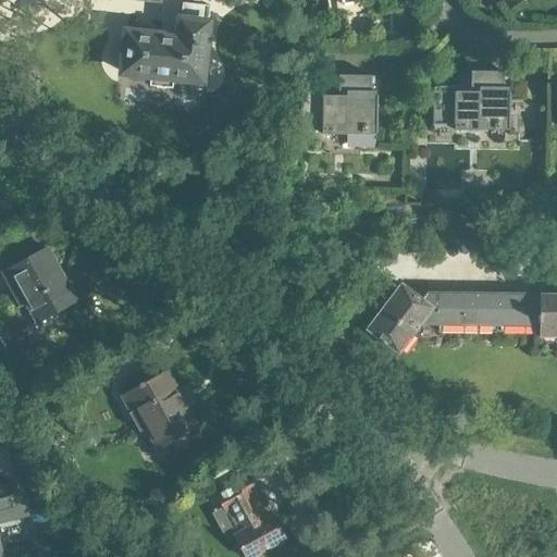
[(211,5),(183,2),(180,37),(127,32),(125,50),(122,50),(114,54),(113,60),(120,66),(124,66),(123,72),(131,73),(134,76),(141,77),(146,75),(181,78),(184,82),(192,83),(195,79),(202,81),(211,5)]
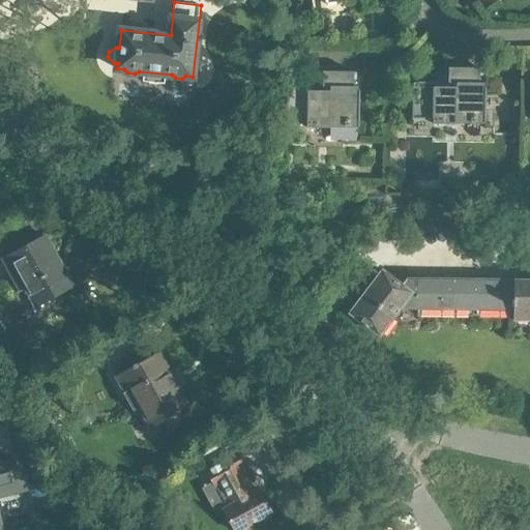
[(418,82),(414,82),(414,87),(413,87),(413,119),(434,119),(434,123),(457,124),(457,119),(471,119),(471,122),(477,122),(477,119),(484,119),(484,122),(487,122),(487,87),(484,87),(484,88),(480,87),(480,67),(457,67),(457,64),(451,64),(451,63),(445,63),(445,75),(449,75),(449,87),(437,87),(437,82),(418,82)]
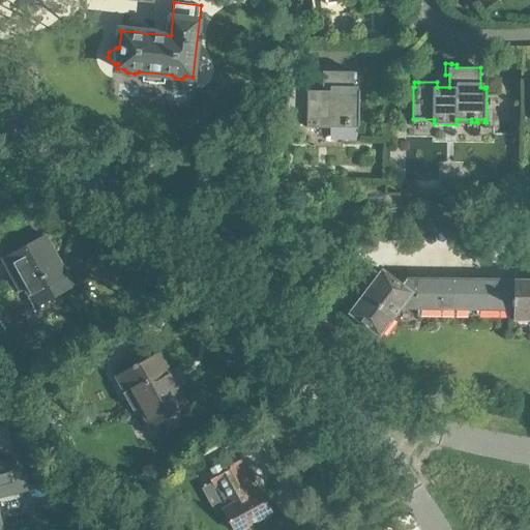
[(311,86),(293,85),(292,86),(288,86),(288,91),(287,91),(287,122),(307,123),(307,127),(330,127),(330,123),(346,123),(345,126),(351,126),(351,123),(358,123),(358,126),(360,126),(360,91),(359,91),(354,91),(355,71),(330,71),(330,68),(325,67),(319,66),(319,79),(323,79),(323,91),(311,91),(311,86)]
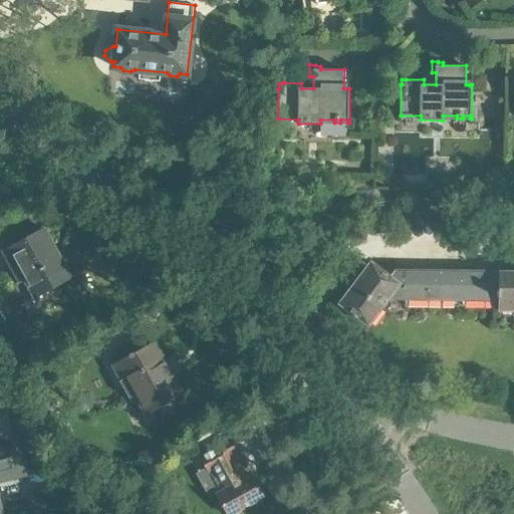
[(70,277),(44,229),(2,252),(11,268),(17,264),(34,297),(70,277)]
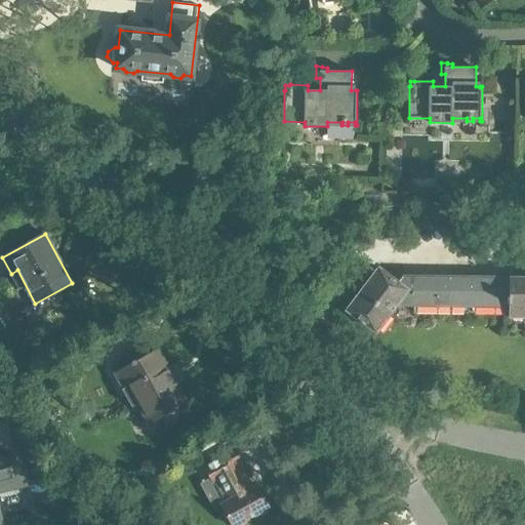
[(524,277),(402,276),(398,281),(378,268),(348,311),(377,331),(379,328),(387,330),(393,322),(389,317),(397,305),(414,305),(414,312),(416,312),(417,305),(458,305),(458,308),(465,308),(465,306),(506,306),(506,313),(510,313),(510,317),(524,316),(524,277)]
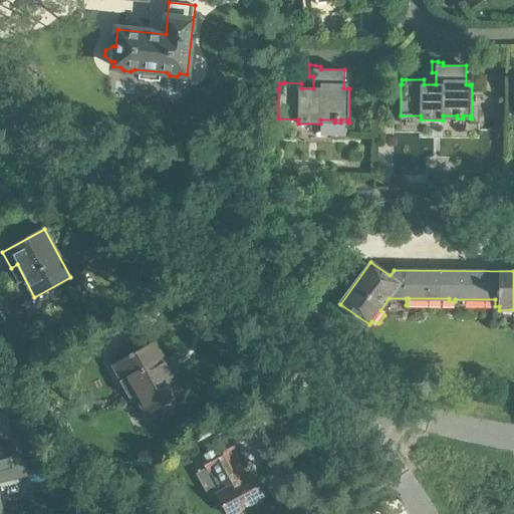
[(184,393),(156,342),(112,366),(121,382),(125,379),(145,414),(166,402),(167,405),(172,402),(171,400),(184,393)]
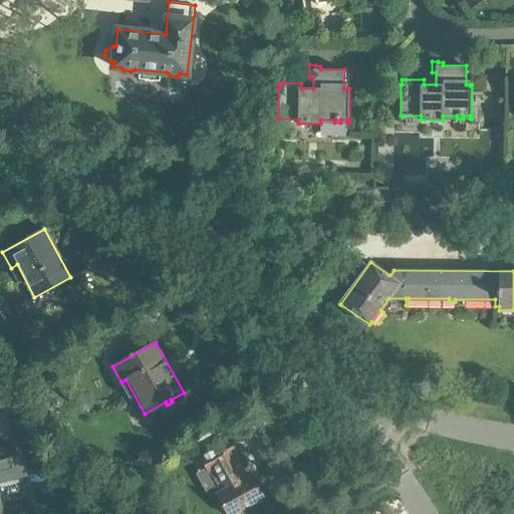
[(8,415),(14,438),(36,433),(30,410),(8,415)]
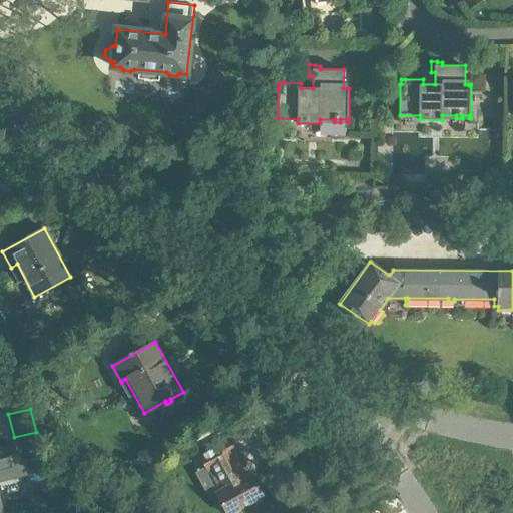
[(222,488),(215,492),(226,512),(230,512),(250,502),(251,505),(261,500),(260,497),(263,495),(250,473),(244,476),(241,471),(242,468),(233,452),(236,451),(229,437),(199,454),(207,467),(210,465),(222,488)]
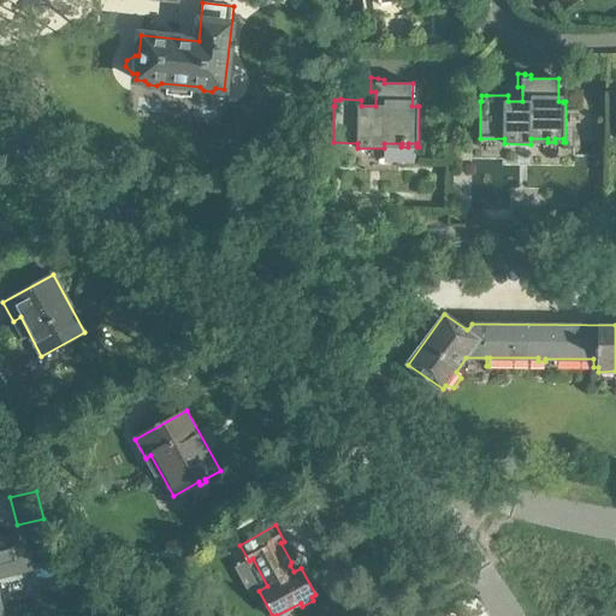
[(0,615),(0,578),(4,578),(5,575),(13,574),(16,575),(27,573),(25,567),(28,567),(31,582),(55,576),(45,531),(21,537),(7,540),(0,542),(0,615)]
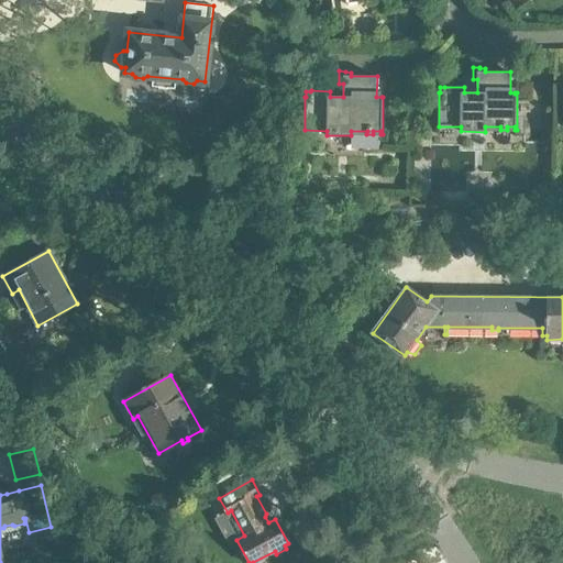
[(100,525),(76,538),(80,545),(105,532),(100,525)]
